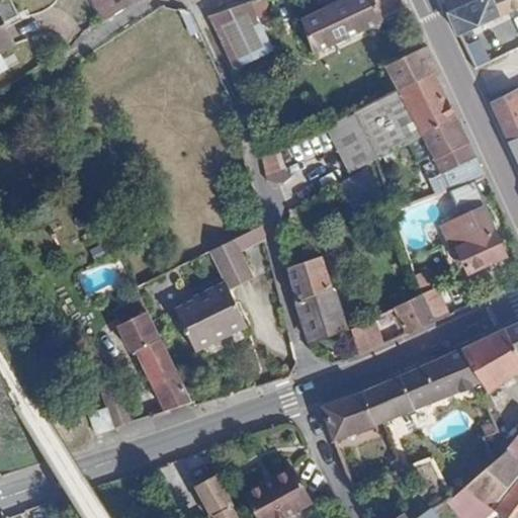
[(97,0),(109,20),(140,0),(97,0)]
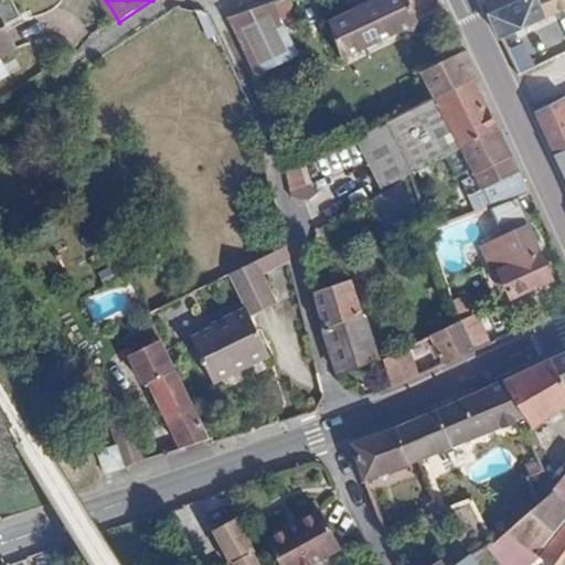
[(259,84),(267,102),(328,73),(294,0),(280,0),(235,16),(232,18),(231,21),(242,44),(259,84)]
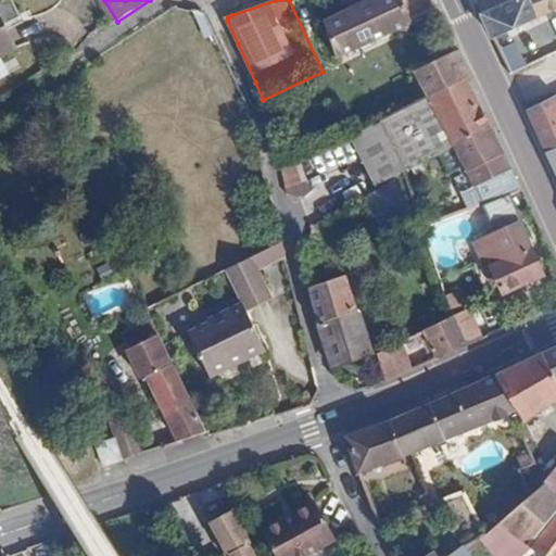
[(412,22),(439,10),(433,0),(374,0),(346,13),(345,10),(324,19),(337,59),(413,24),(412,22)]
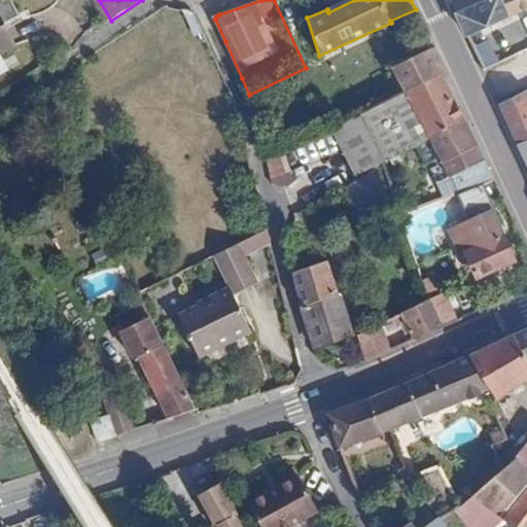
[(526,0),(488,0),(458,13),(468,35),(526,8),(526,0)]
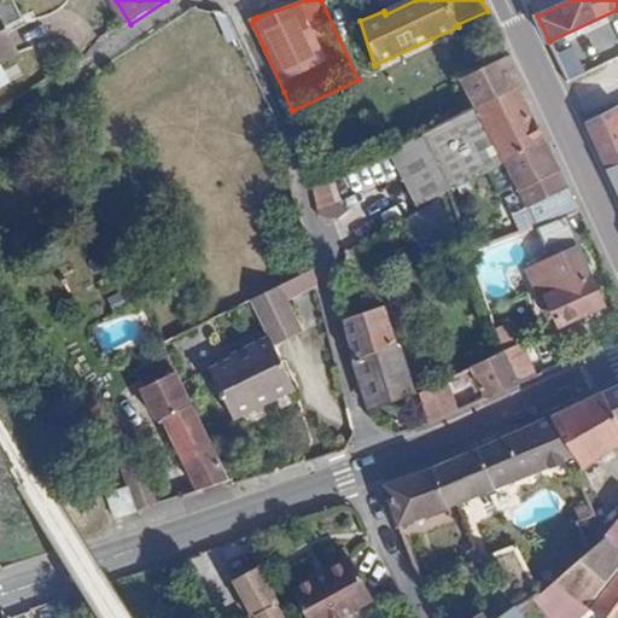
[(0,63),(0,64),(21,54),(0,12),(0,63)]
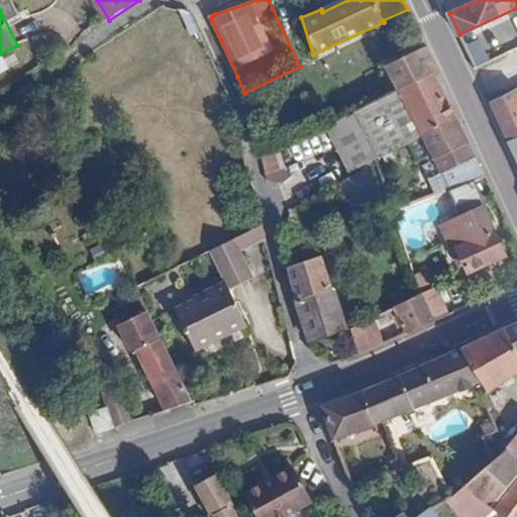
[(388,68),(400,94),(435,76),(440,74),(427,47),(388,68)]
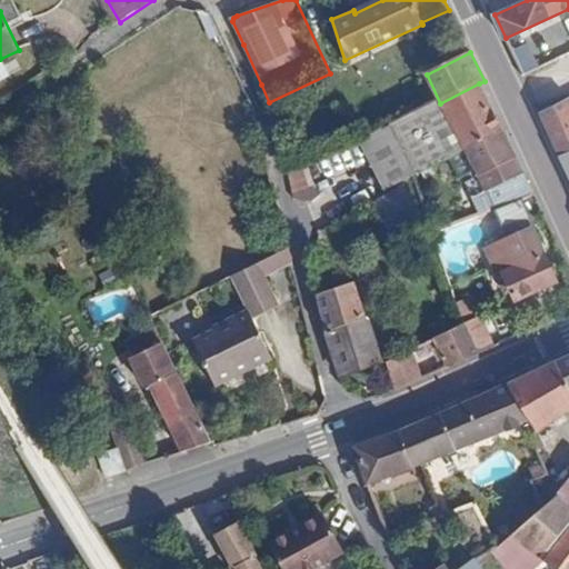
[(0,82),(10,78),(0,59),(0,58),(0,82)]
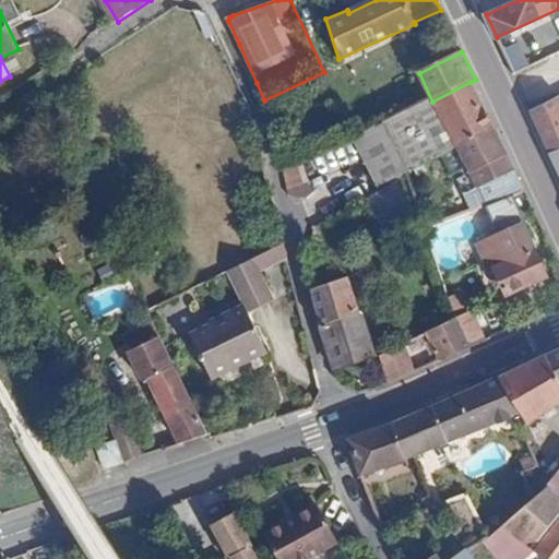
[(432,102),(456,149),(495,130),(485,110),(471,82),(432,102)]
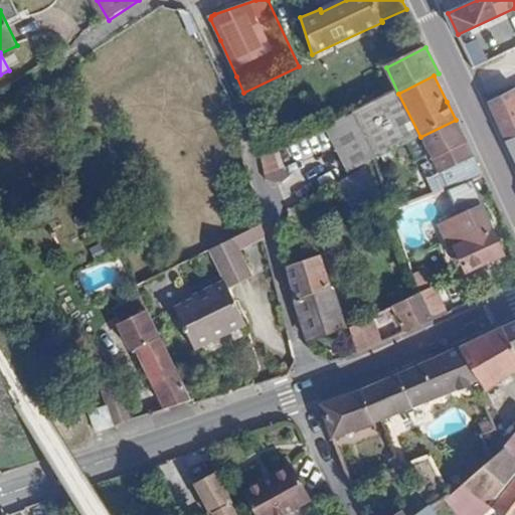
[(514,138),(514,90),(489,103),(507,142),(514,138)]
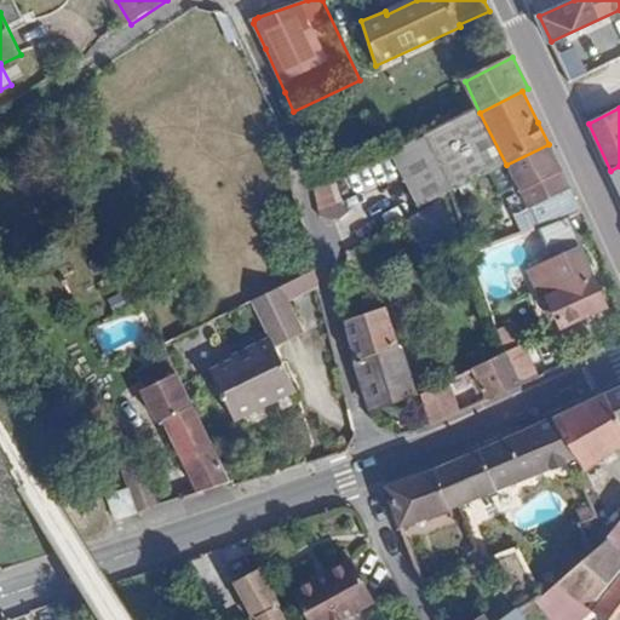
[(419,208),(506,165),(480,113),(392,154),(419,208)]
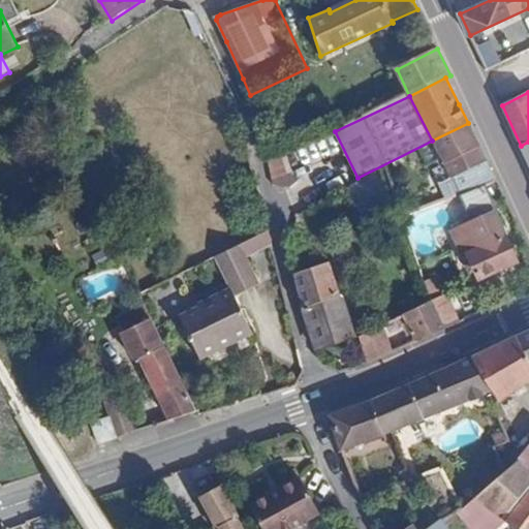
[(444,165),(480,148),(468,123),(432,141),(444,165)]
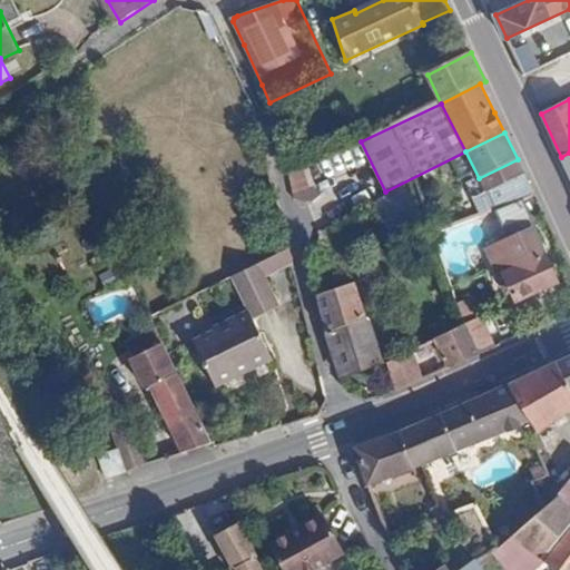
[(306,159),(286,164),(294,202),(314,197),(306,159)]
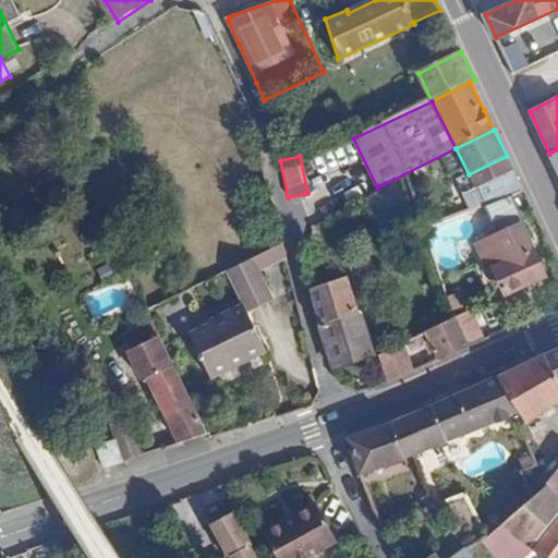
[(483,244),(507,295),(526,287),(531,291),(544,284),(541,279),(545,278),(523,227),(483,244)]
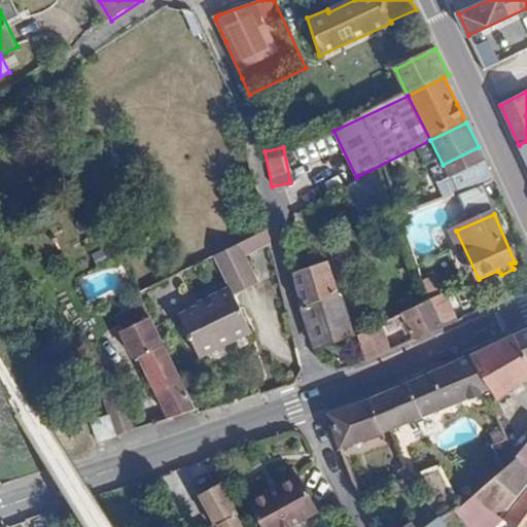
[(272,241),(269,230),(238,245),(242,254),(272,241)]
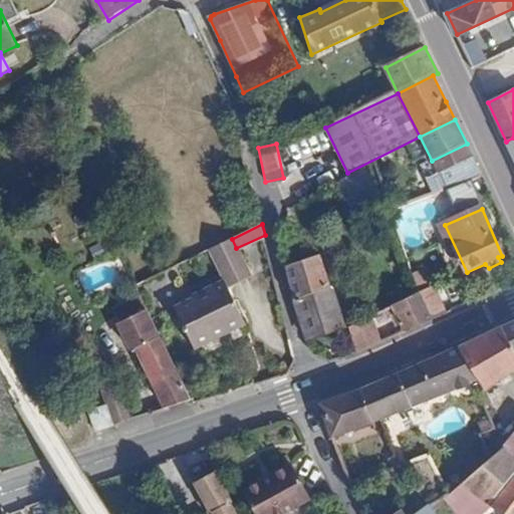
[(236,248),(232,239),(208,250),(224,281),(228,289),(250,276),(236,248)]
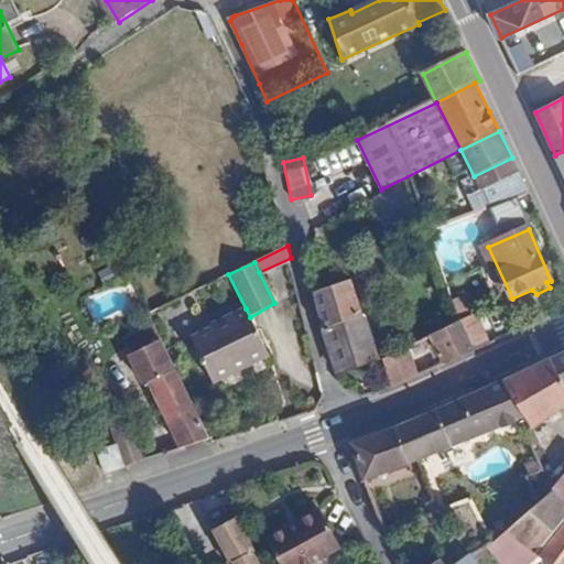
[(315,293),(337,372),(377,356),(353,279),(315,293)]
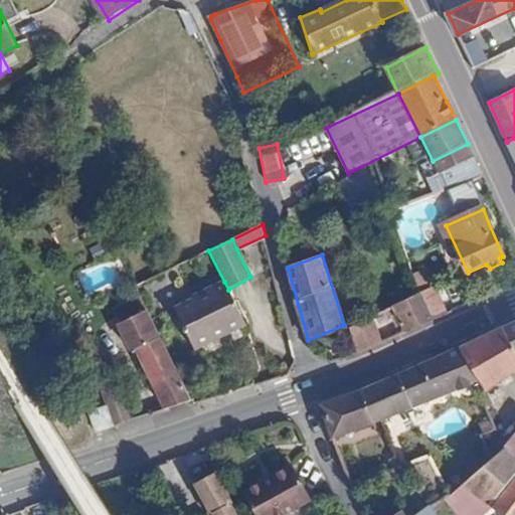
[(228,290),(224,282),(194,297),(195,300),(175,310),(195,350),(247,326),(228,290)]
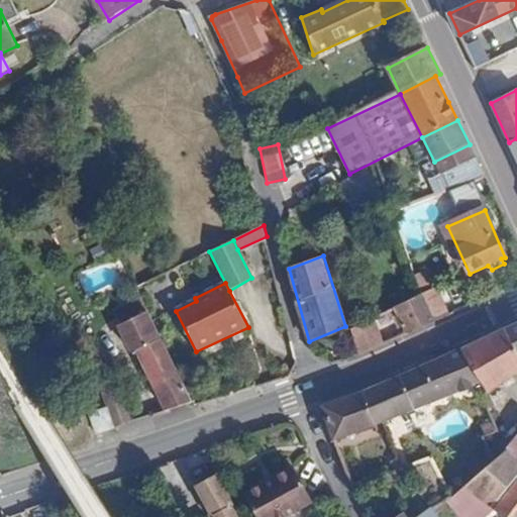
[(424,294),(435,322),(436,322),(450,316),(438,287),(424,294)]
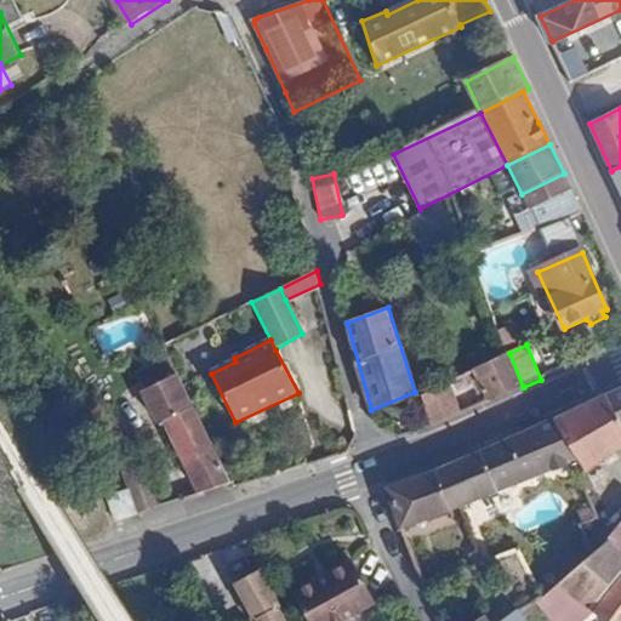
[(477,368),(489,402),(523,387),(510,353),(477,368)]
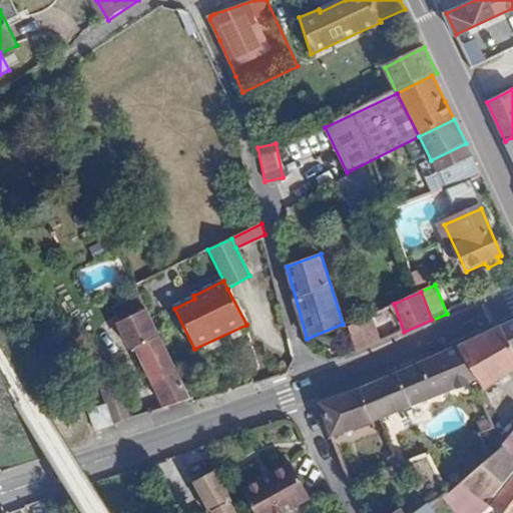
[(192,398),(150,312),(117,329),(127,351),(138,346),(167,408),(192,398)]
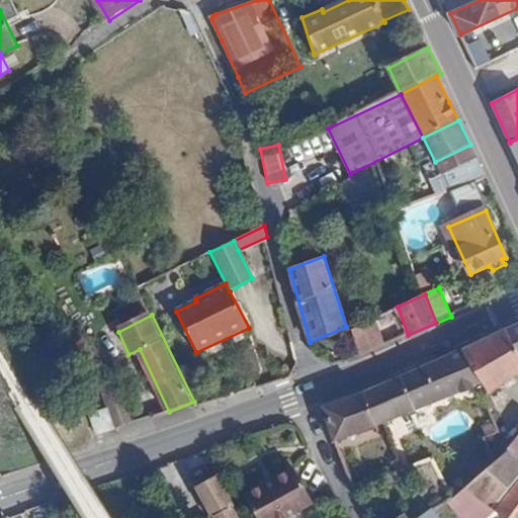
[(360,353),(386,343),(377,316),(353,328),(360,353)]
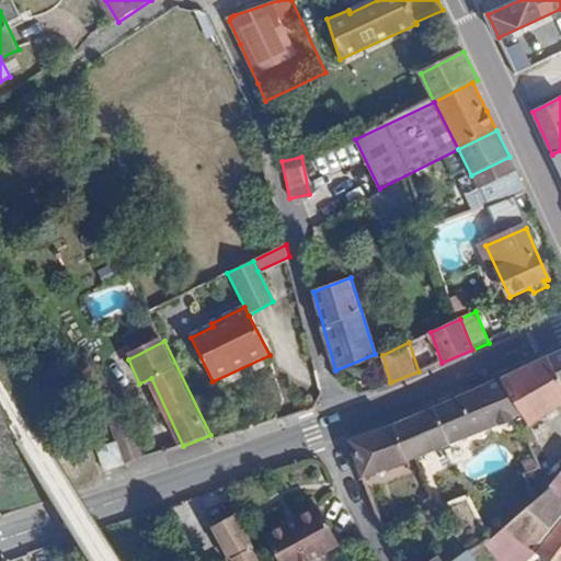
[(560,346),(546,353),(560,380),(560,346)]
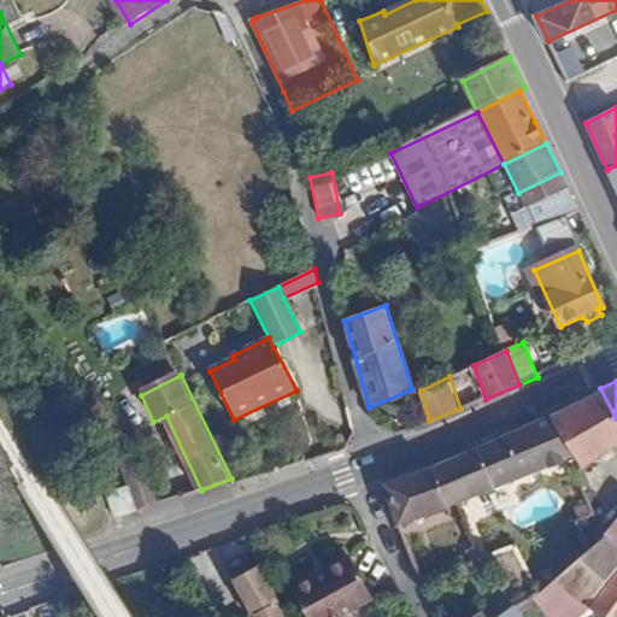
[(616,418),(600,388),(550,411),(574,453),(575,469),(616,440),(616,418)]
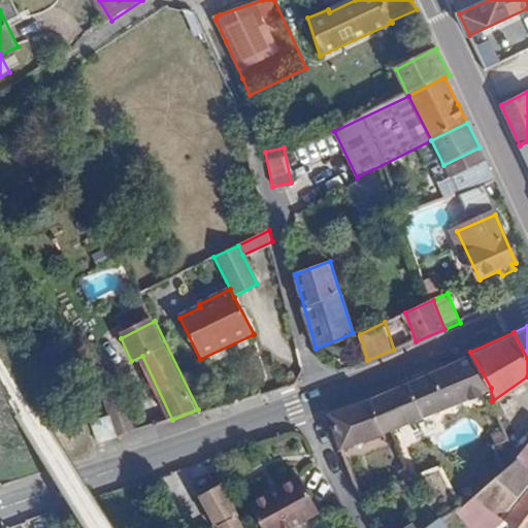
[(491,388),(470,352),(383,391),(396,424),(491,388)]
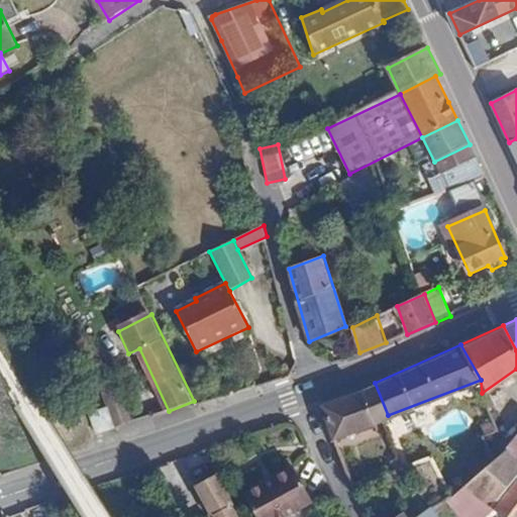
[(112,373),(114,409),(115,431),(118,431),(133,425),(131,373),(112,373)]
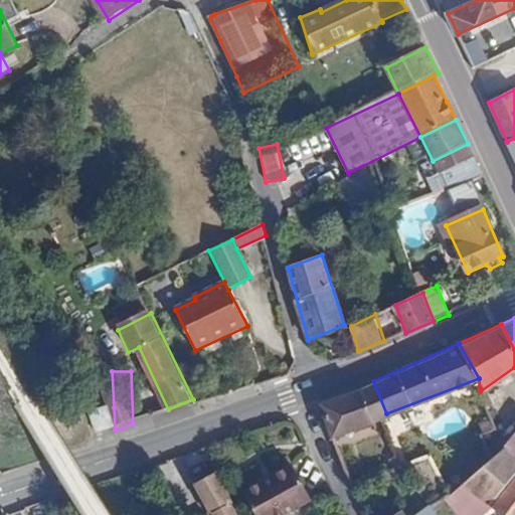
[(386,413),(373,381),(320,399),(331,435),(386,413)]
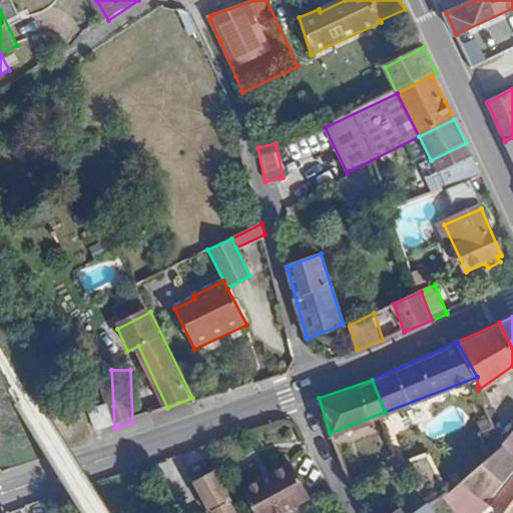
[(95,428),(114,428),(113,406),(94,407),(95,428)]
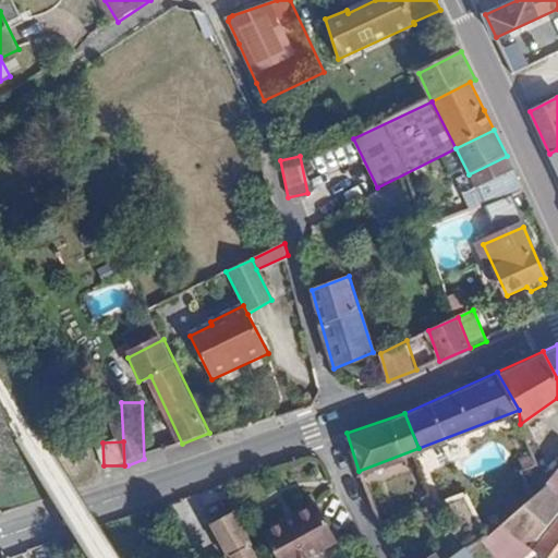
[(557,497),(546,484),(531,496),(517,508),(532,523),(557,500),(557,497)]
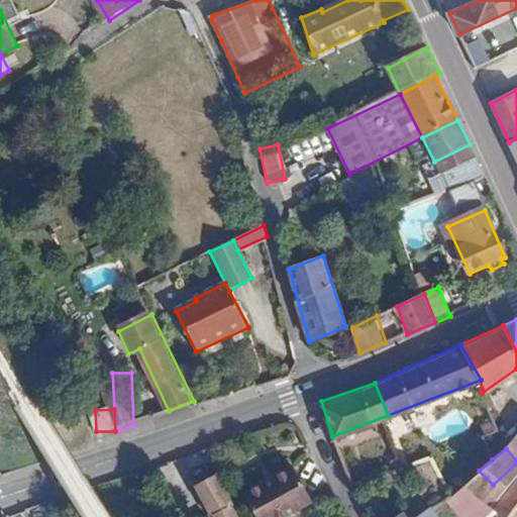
[(516,516),(516,463),(493,485),(479,471),(450,494),(448,491),(443,495),(460,516),(478,516),(493,506),(506,516),(516,516)]
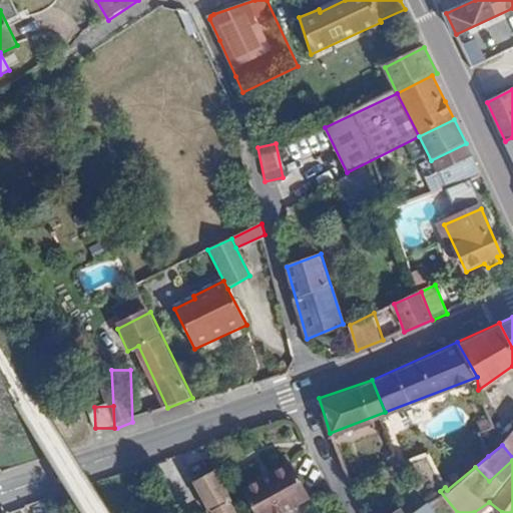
[(290,462),(241,487),(254,512),(277,512),(308,497),(290,462)]
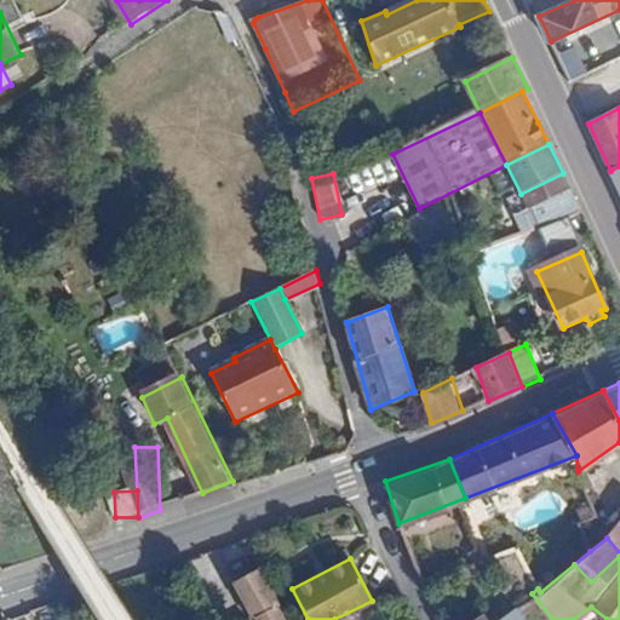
[(254,567),(233,579),(251,615),(256,615),(257,619),(281,619),(275,607),(274,601),(254,567)]
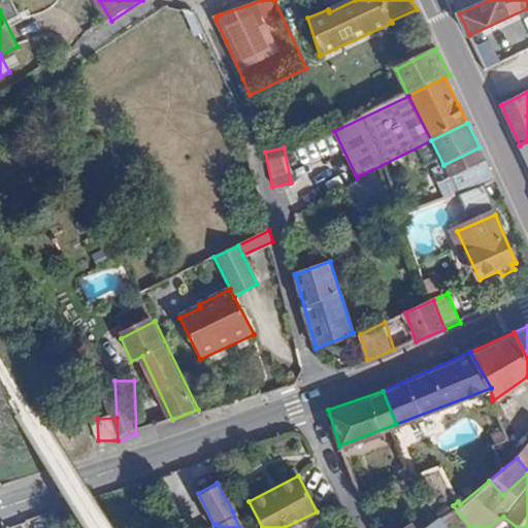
[(415,527),(409,521),(397,527),(449,527),(439,515),(434,519),(427,524),(419,527),(415,527)]
